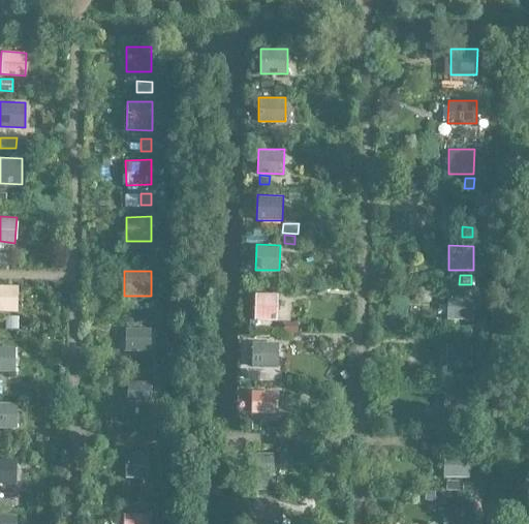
[(18,284),(0,284),(0,310),(18,311),(18,284)]
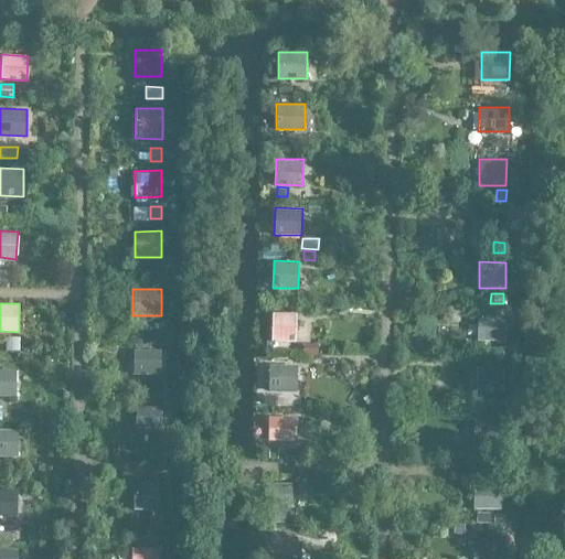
[(296,329),(296,312),(273,312),(273,340),(295,340),(295,328),(296,329)]
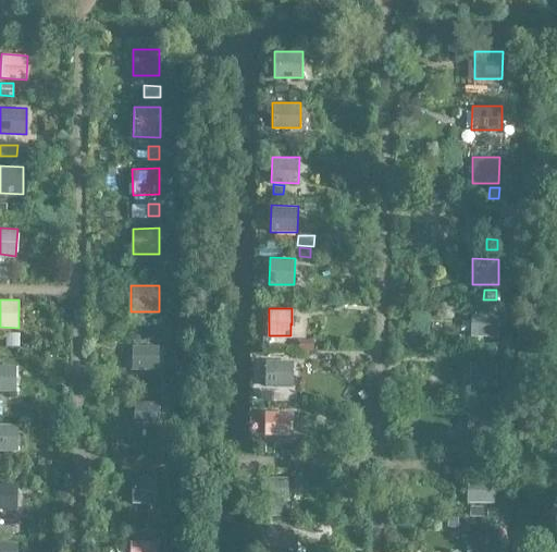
[(471,311),(471,336),(497,336),(498,311),(471,311)]
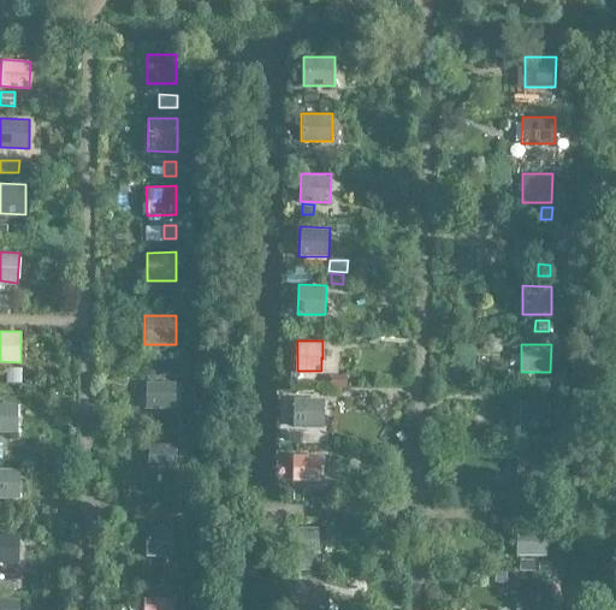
[(22,367),(6,366),(5,380),(22,382),(22,367)]
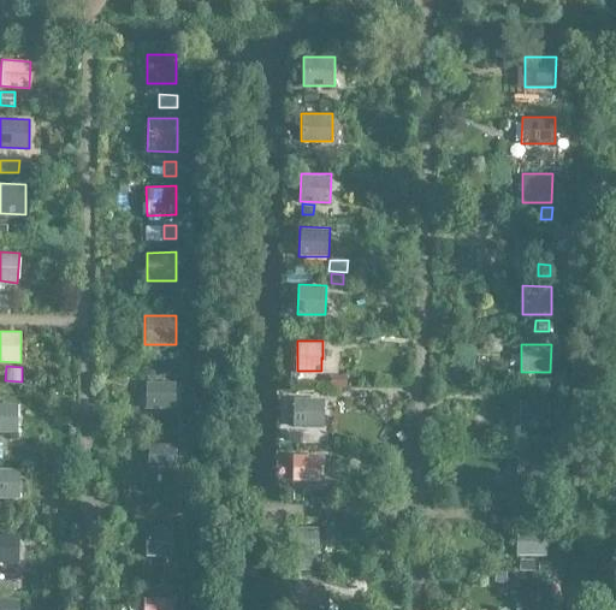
[(330,374),(330,385),(347,386),(347,374),(330,374)]
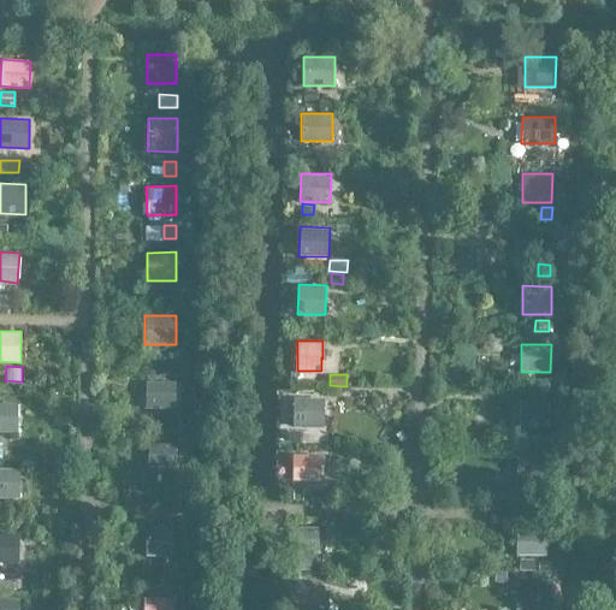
[(550,378),(538,378),(538,389),(550,389),(550,378)]
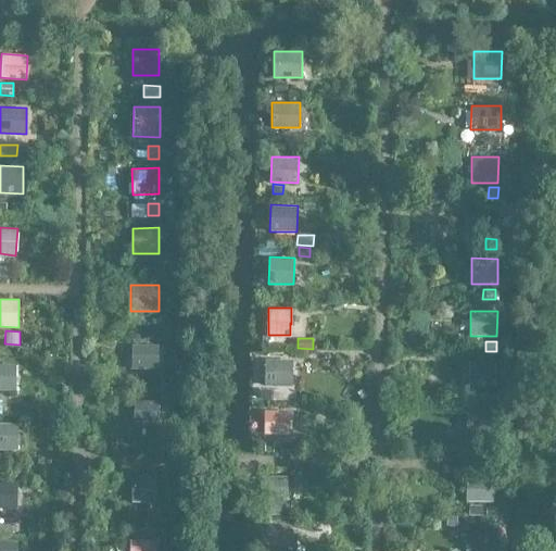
[(159,368),(159,345),(131,343),(131,367),(159,368)]
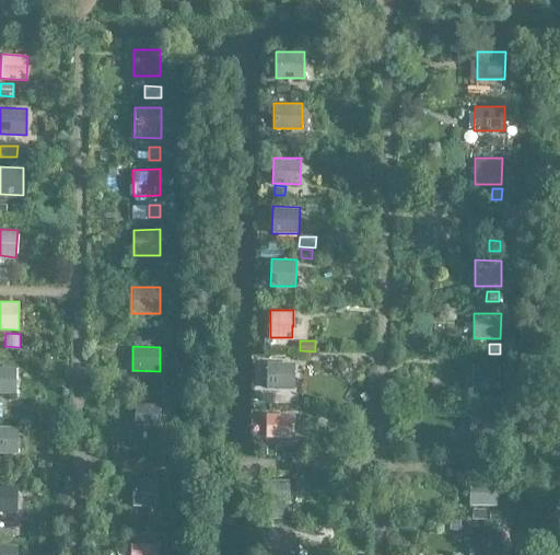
[(267,361),(266,388),(293,389),(294,361),(267,361)]
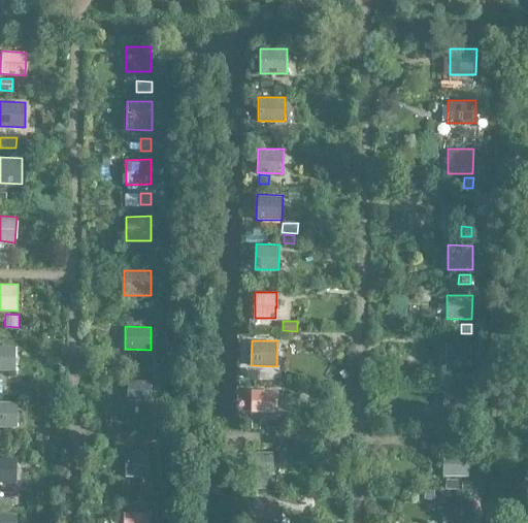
[(470,342),(446,342),(446,367),(470,367),(470,342)]
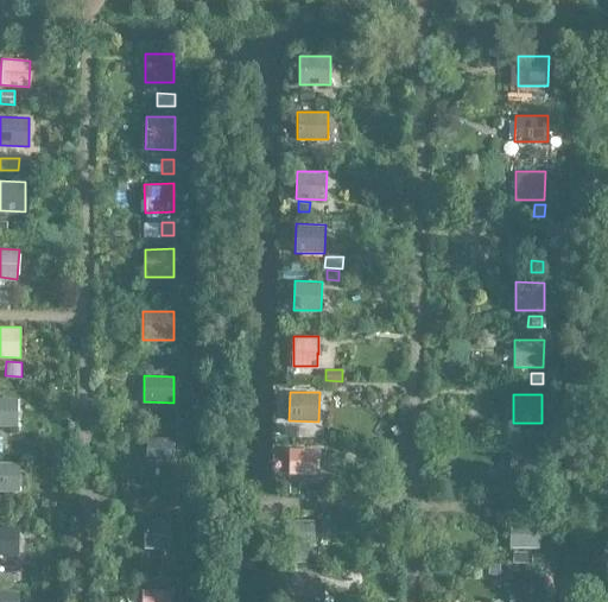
[(17,397),(0,397),(0,426),(17,426),(17,397)]
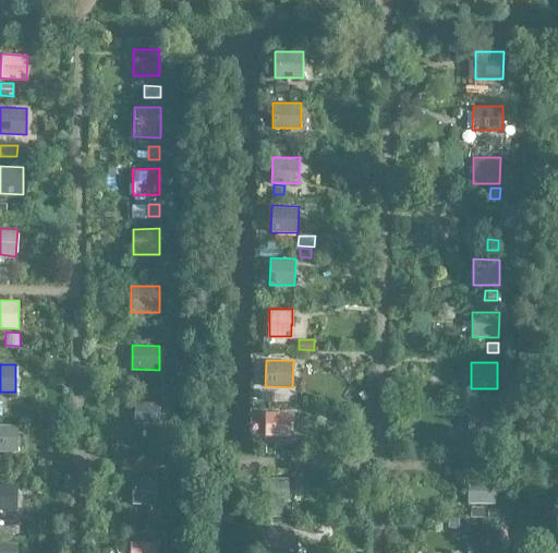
[(288,391),(275,389),(274,400),(287,401),(288,391)]
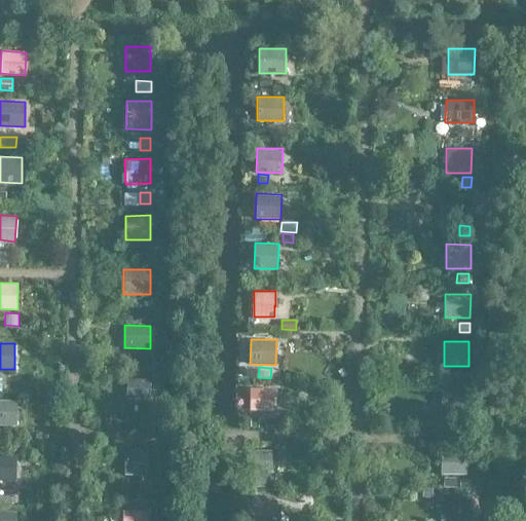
[(257,368),(247,368),(247,377),(257,378),(257,368)]
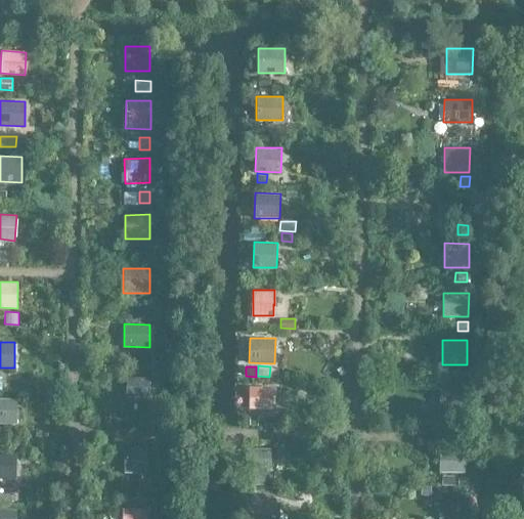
[(148,396),(148,377),(127,377),(126,396),(148,396)]
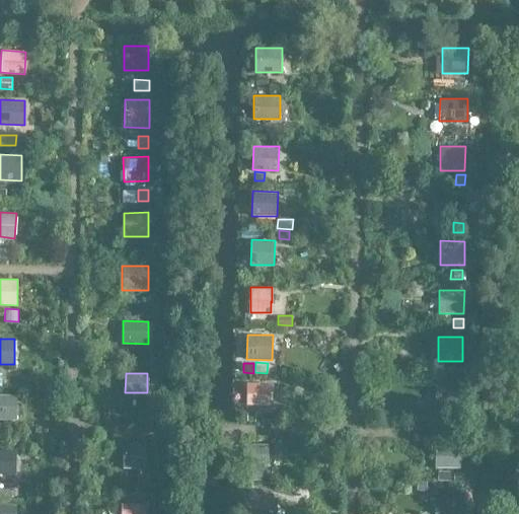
[(271,382),(245,382),(245,405),(271,405),(271,382)]
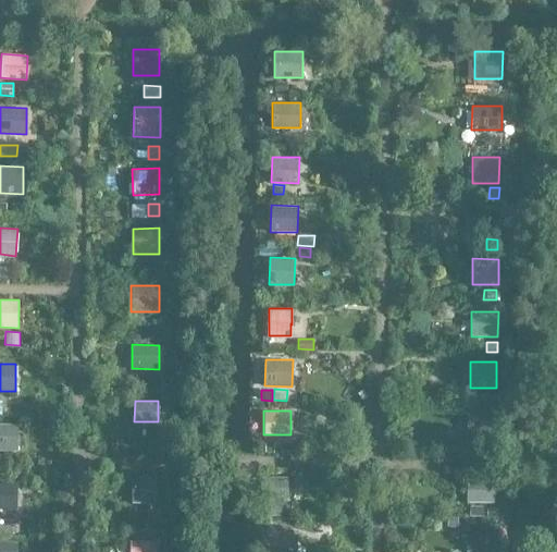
[(494,415),(467,415),(467,440),(494,441),(494,415)]
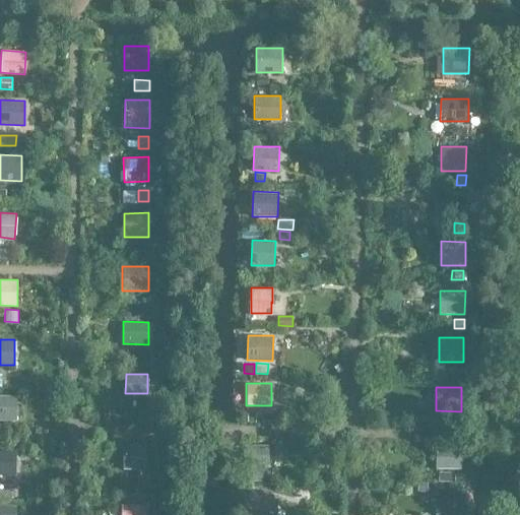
[(0,420),(15,421),(16,395),(0,394),(0,420)]
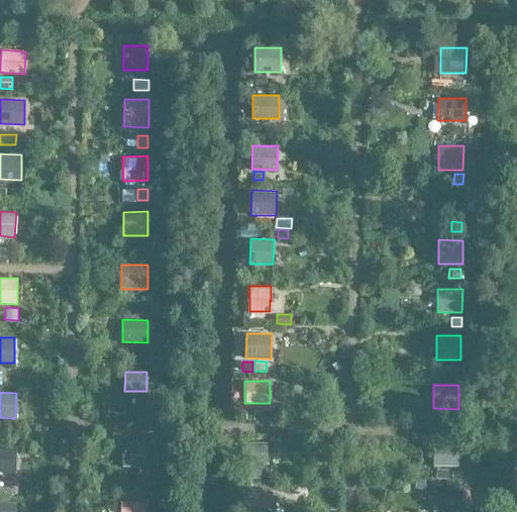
[(145,404),(137,404),(137,413),(145,413),(145,404)]
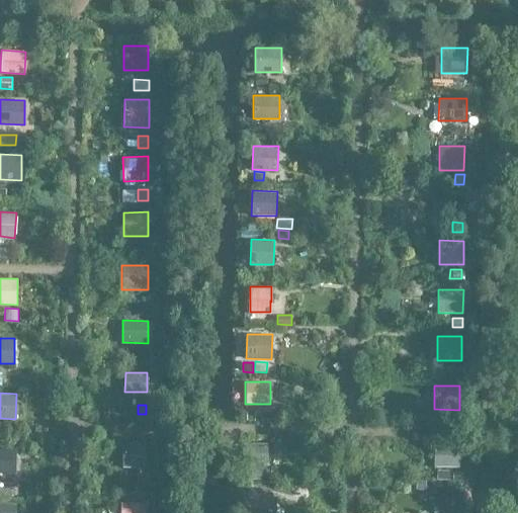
[(255,419),(255,410),(246,410),(246,419),(255,419)]
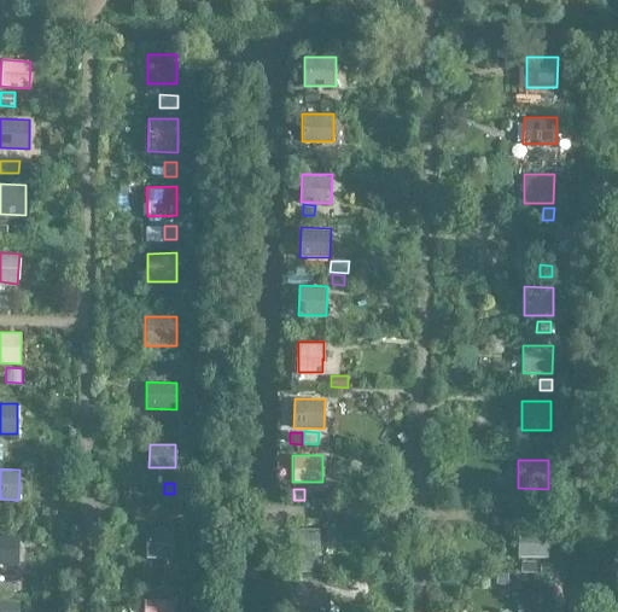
[(145,528),(146,557),(174,557),(174,528),(145,528)]
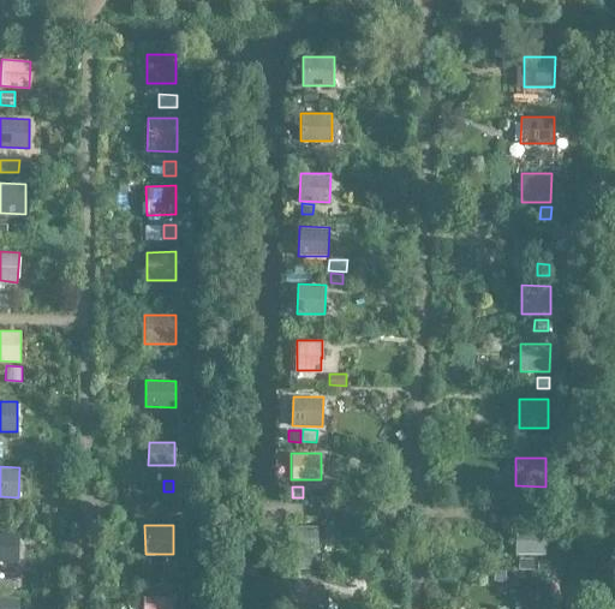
[(286,526),(287,551),(318,550),(318,526),(286,526)]
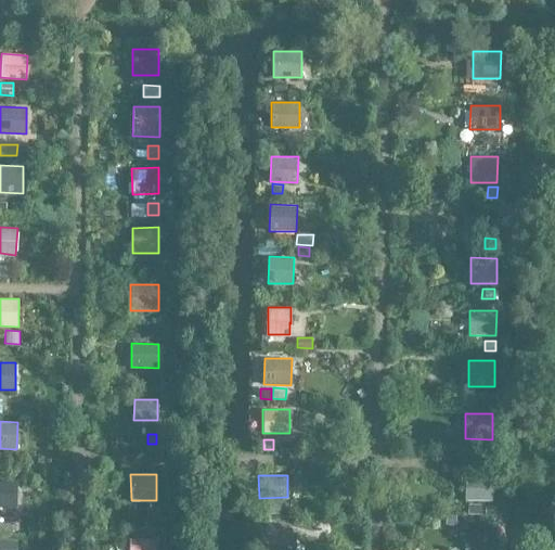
[(465,478),(465,499),(492,500),(493,478),(465,478)]
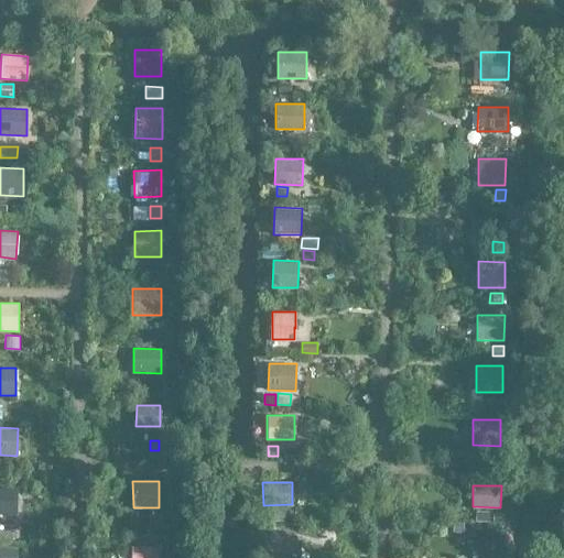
[(18,489),(0,488),(0,515),(17,515),(18,489)]
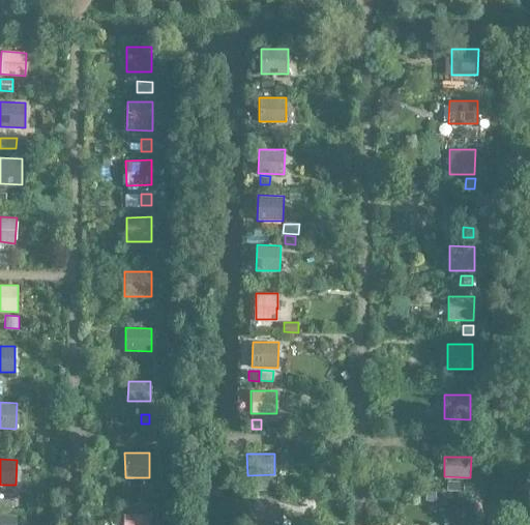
[(268,491),(268,477),(257,477),(256,491),(268,491)]
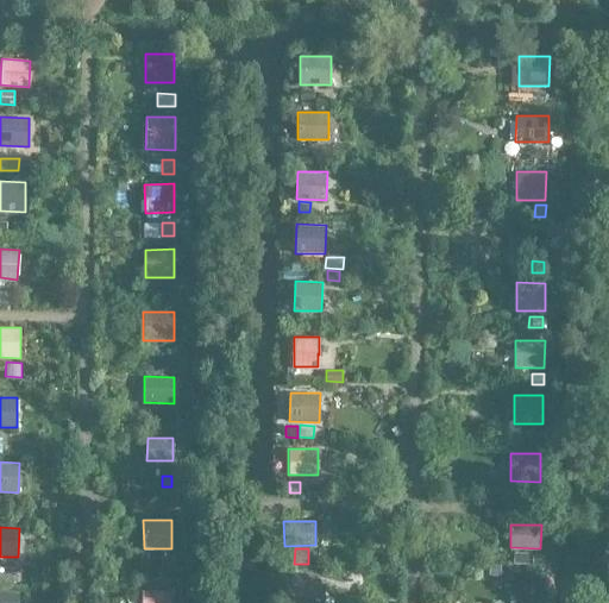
[(529,551),(514,551),(513,563),(529,563),(529,551)]
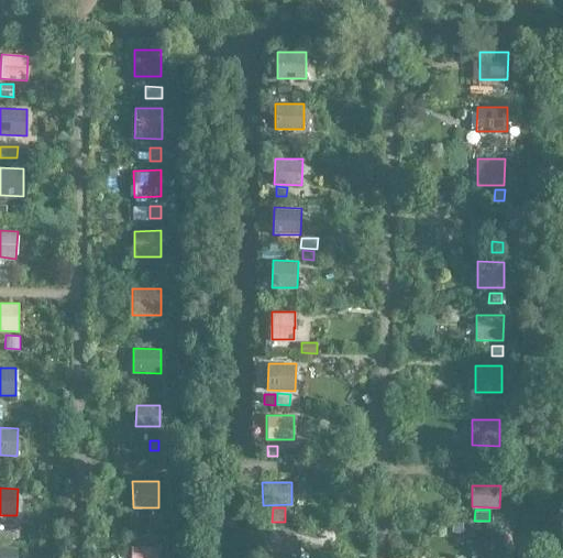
[(463,532),(463,521),(452,522),(452,532),(463,532)]
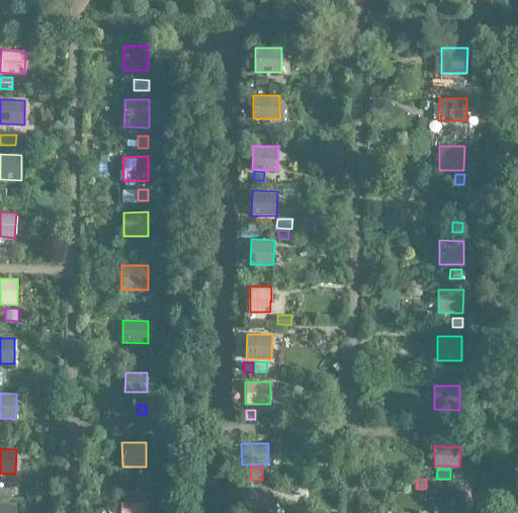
[(434,487),(433,512),(458,512),(459,488),(434,487)]
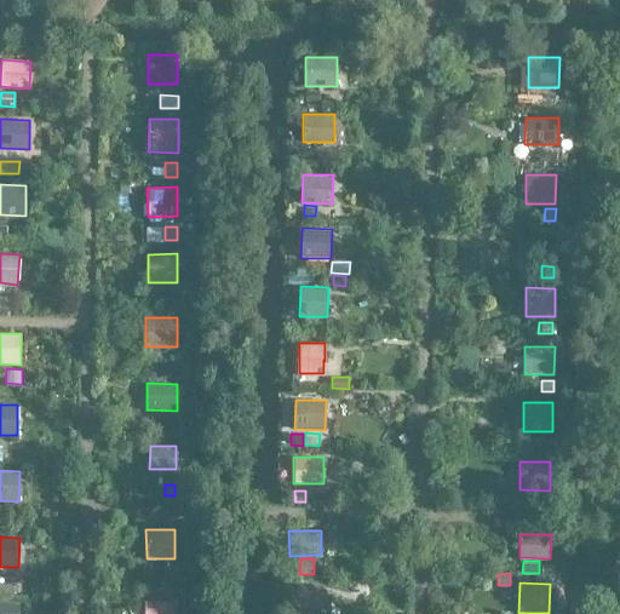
[(320,613),(321,585),(290,585),(290,613),(320,613)]
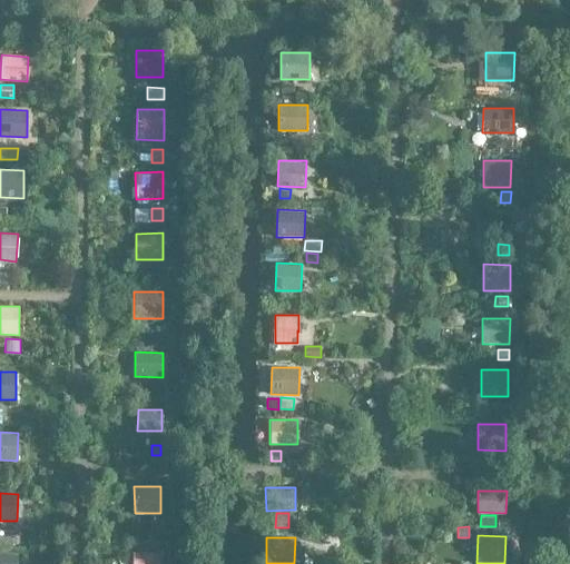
[(159,563),(160,552),(133,552),(131,563),(159,563)]
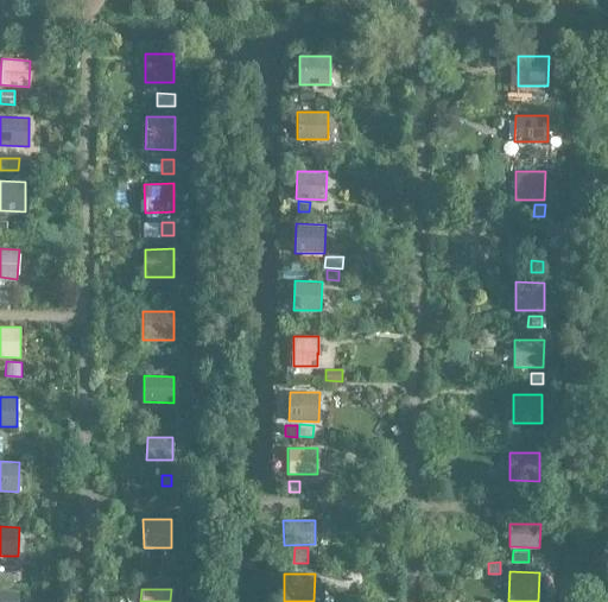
[(0,601),(17,601),(18,591),(0,590),(0,601)]
